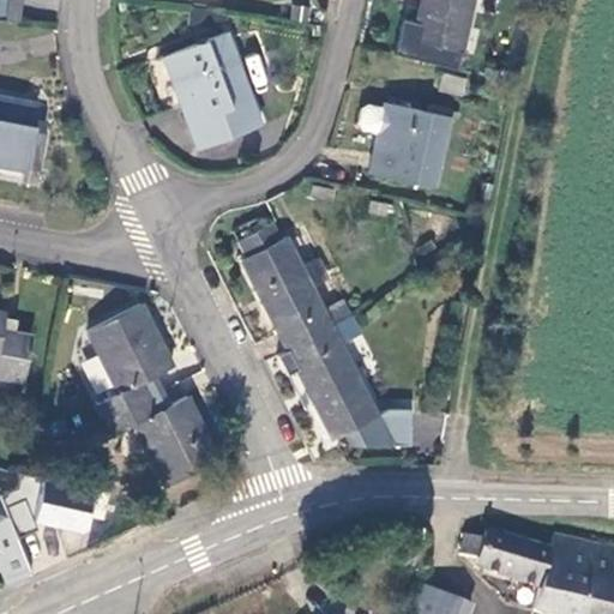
[(0,0),(0,19),(17,23),(19,0),(0,0)]
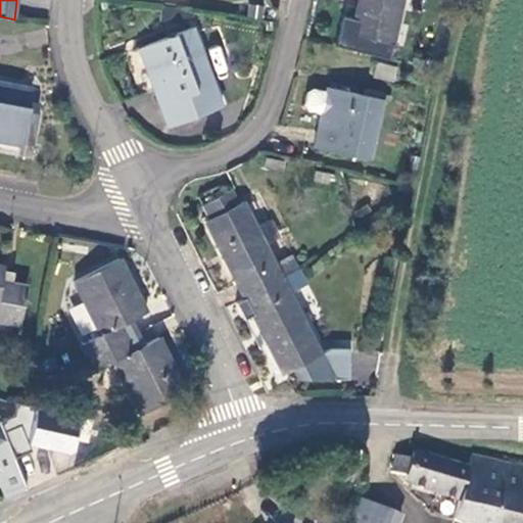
[(392,44),(402,0),(358,0),(350,34),(392,44)]
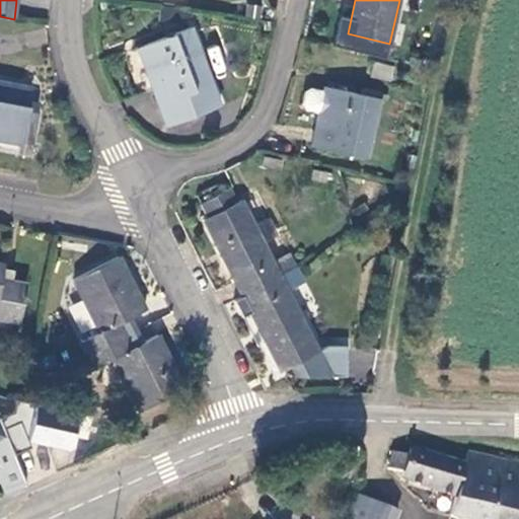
[(194,18),(196,12),(167,8),(166,18),(181,20),(194,18)]
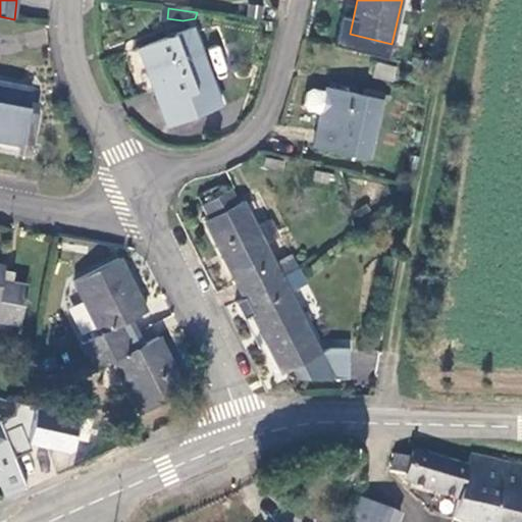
[(221,109),(193,28),(139,48),(167,127),(221,109)]
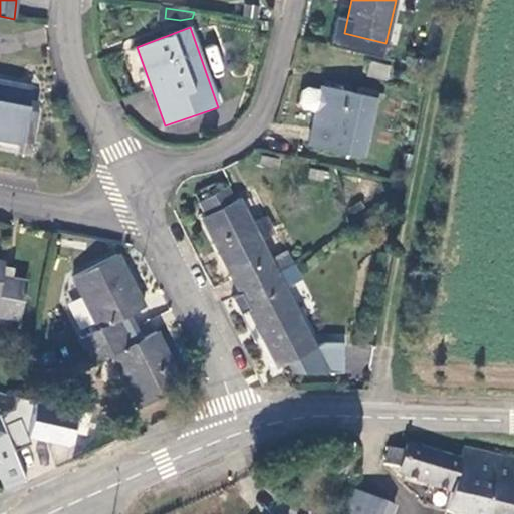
[(370,60),(367,74),(389,79),(392,65),(370,60)]
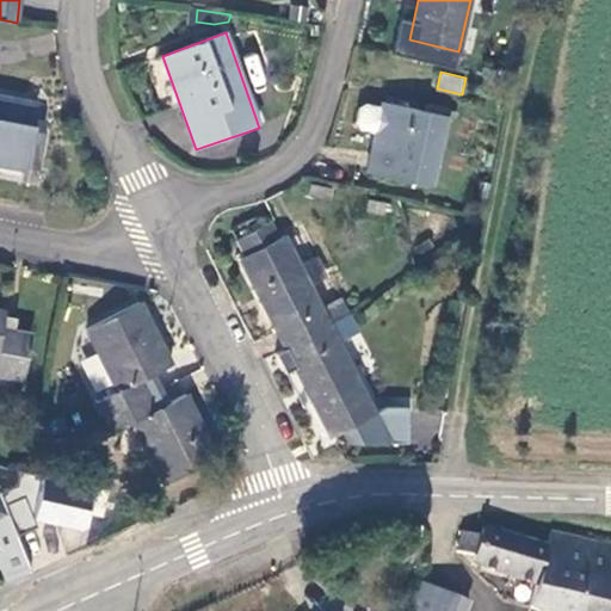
[(0,164),(31,170),(35,144),(39,118),(42,105),(0,98),(0,164)]
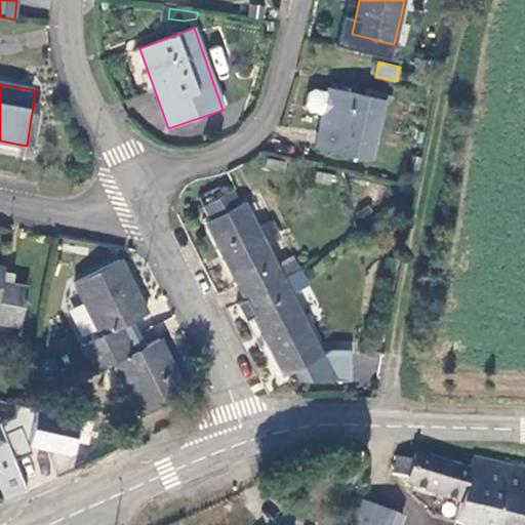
[(372,160),(386,99),(329,87),(327,93),(323,114),(316,148),(372,160)]
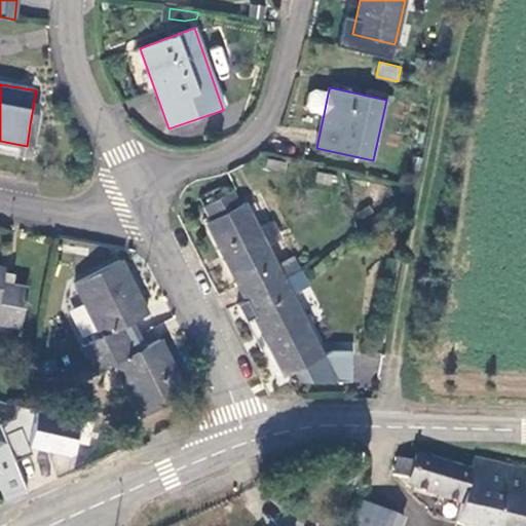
[(309,111),(324,114),(328,94),(314,90),(309,94),(306,107),(309,111)]
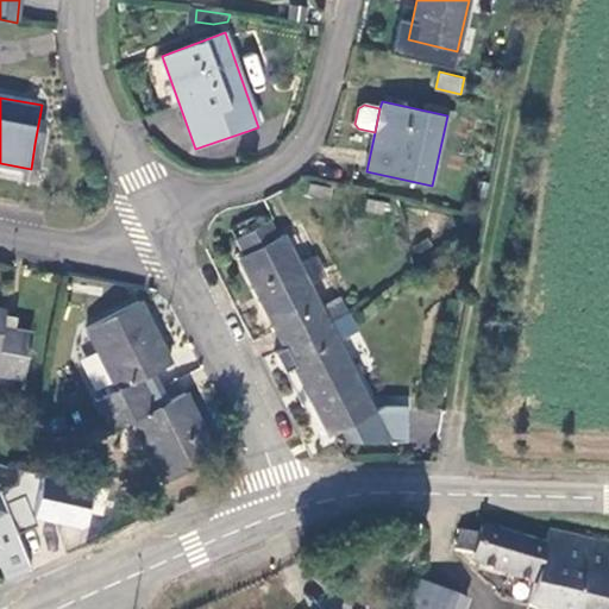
[(39,118),(35,144),(46,146),(50,120),(39,118)]
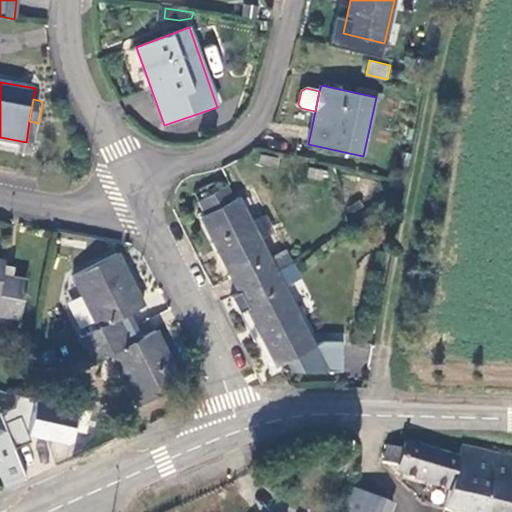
[(201,217),(239,292),(277,273),(295,264),(288,249),(269,258),(239,198),(234,200),(227,187),(198,201),(205,215),(201,217)]
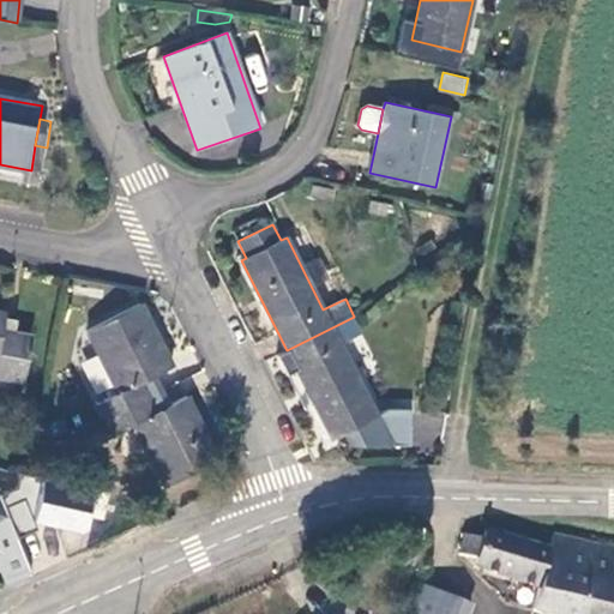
[(100,408),(107,421),(151,398),(144,384),(158,377),(175,368),(143,305),(90,332),(121,396),(100,408)]
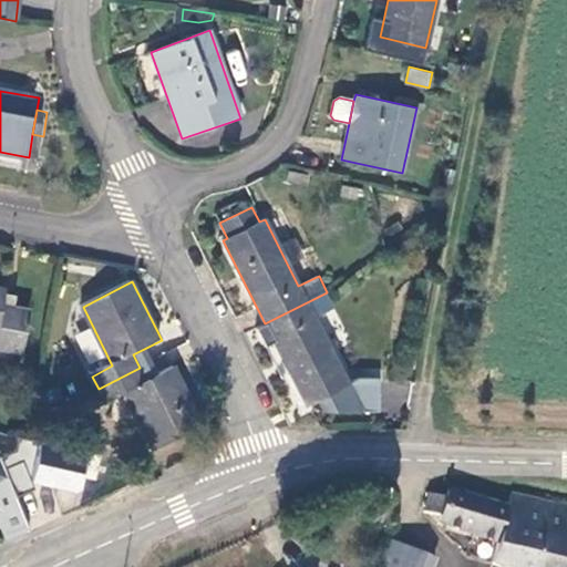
[(8,290),(0,288),(0,350),(23,354),(32,311),(16,308),(19,298),(6,296),(8,290)]
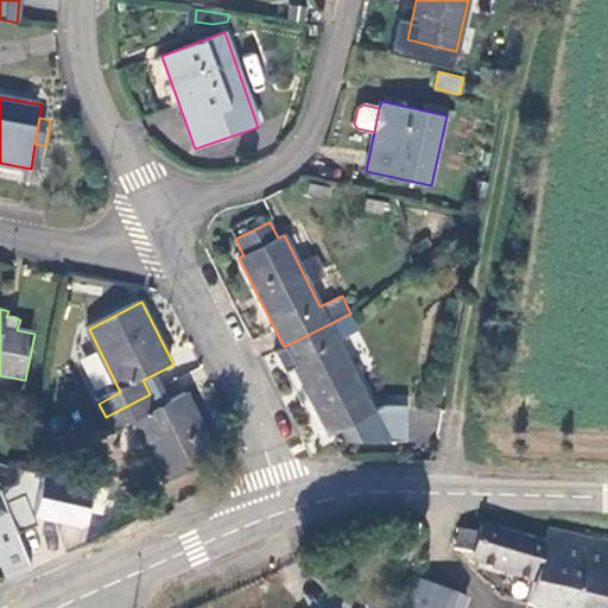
[(329,324),(284,347),(304,387),(309,396),(328,435),(342,429),(348,442),(405,445),(407,409),(384,407),(373,412),(329,324)]
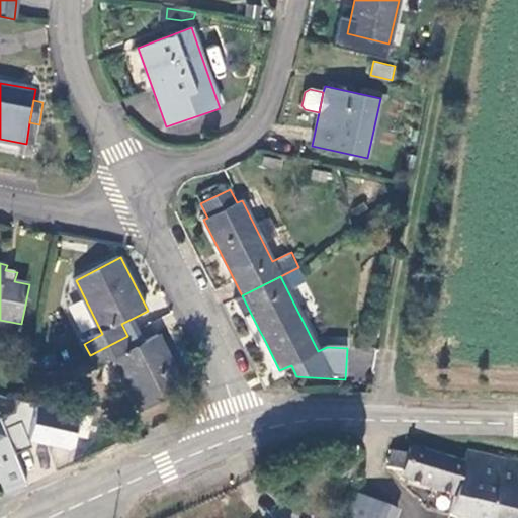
[(127,336),(140,330),(134,318),(121,324),(127,336)]
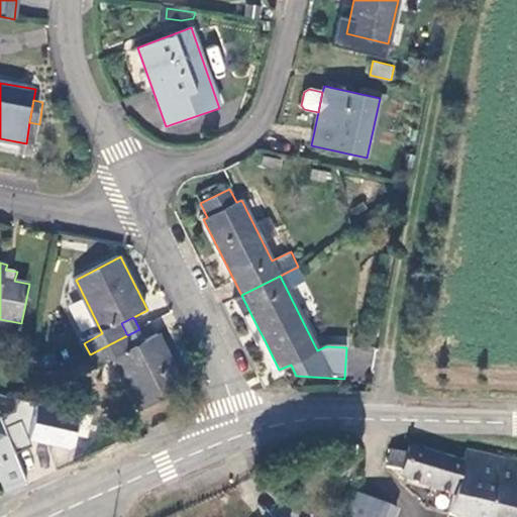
[(146,341),(139,329),(127,335),(133,347),(146,341)]
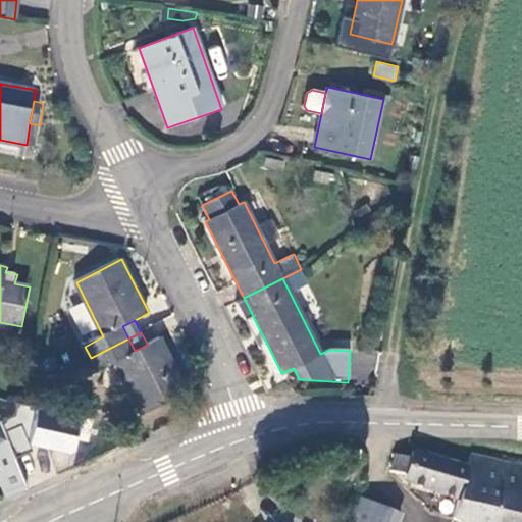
[(265,340),(261,332),(254,336),(257,344),(265,340)]
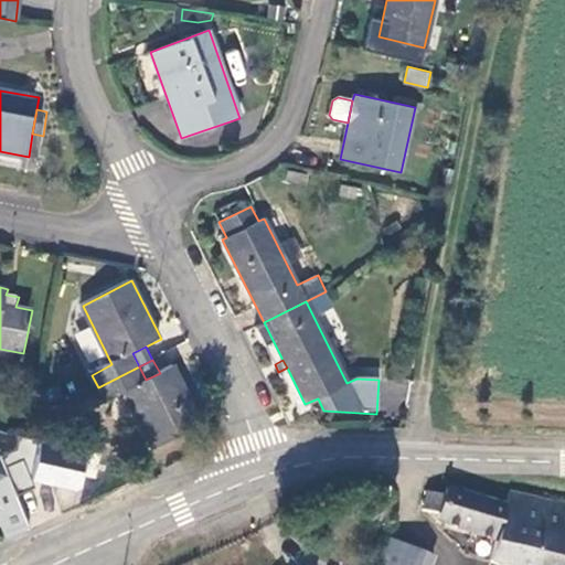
[(139,366),(98,387),(106,402),(125,392),(155,448),(204,425),(176,366),(160,373),(146,380),(139,366)]
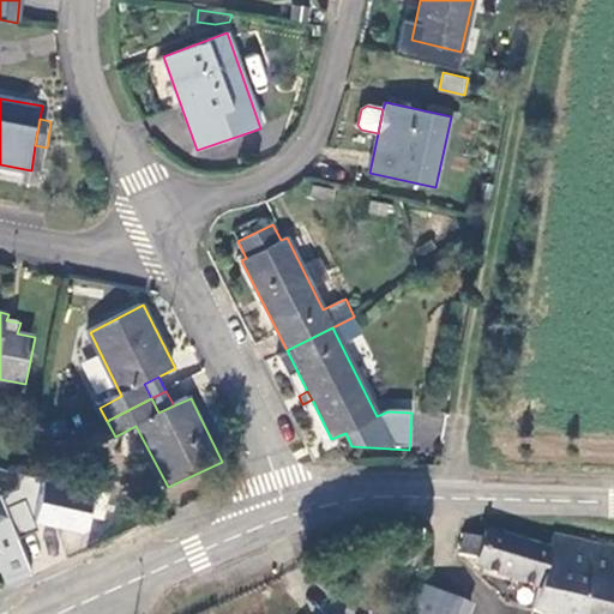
[(47,481),(37,523),(88,534),(97,493),(47,481)]
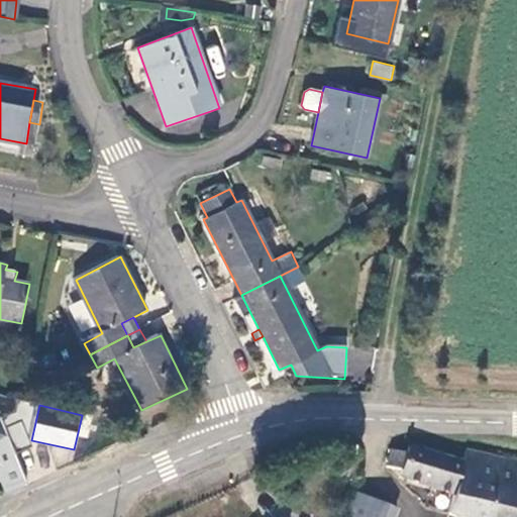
[(0,414),(0,440),(10,436),(0,414)]
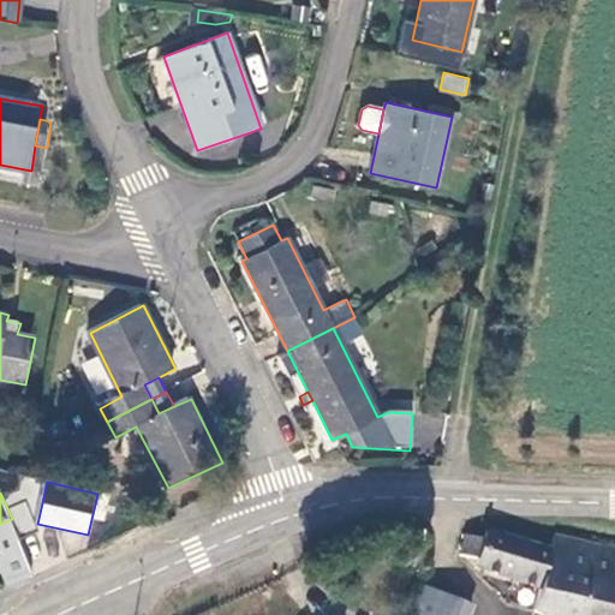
[(17,533),(34,529),(27,502),(10,507),(17,533)]
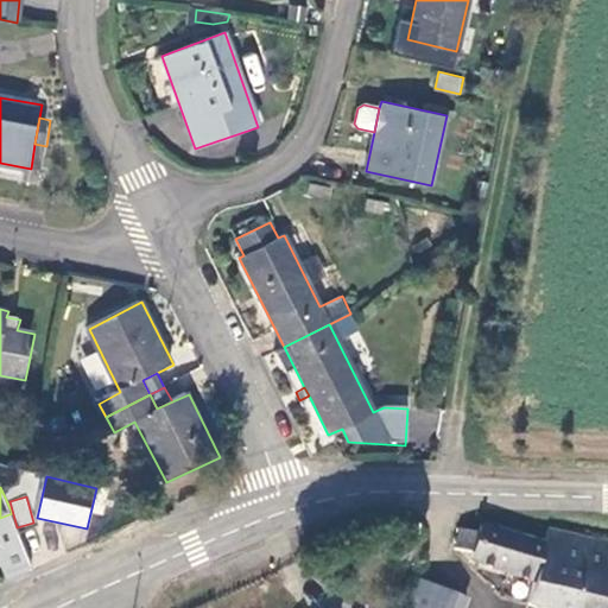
[(544,607),(607,607),(607,544),(550,533),(545,548),(485,526),(482,534),(464,530),(458,549),(475,553),(474,559),(537,583),(532,606),(544,607)]
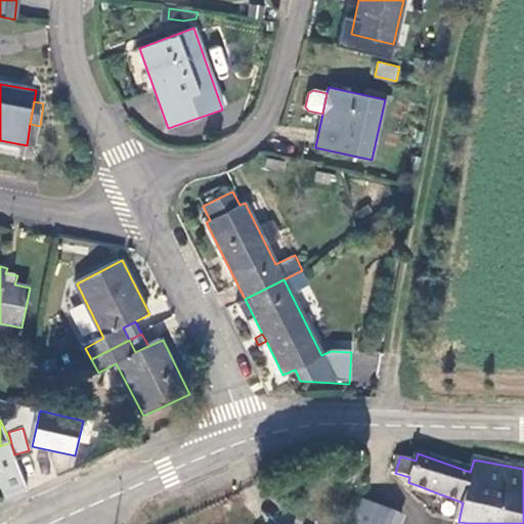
[(404,523),(406,518),(360,500),(352,523),(404,523)]
